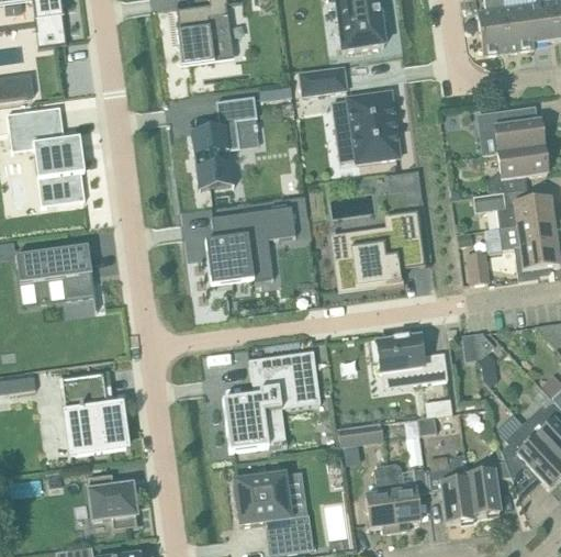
[(32,0),(36,32),(64,28),(65,42),(38,45),(38,47),(65,43),(66,44),(67,44),(63,11),(64,11),(62,0),(32,0)]
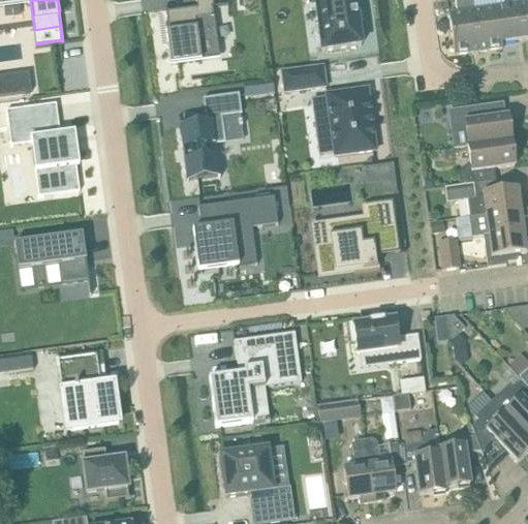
[(197,0),(197,3),(166,7),(169,30),(172,29),(173,37),(167,37),(169,51),(171,57),(172,61),(179,60),(202,57),(199,47),(218,43),(214,14),(214,12),(213,3),(225,1),(225,0),(214,2),(213,0),(197,0)]
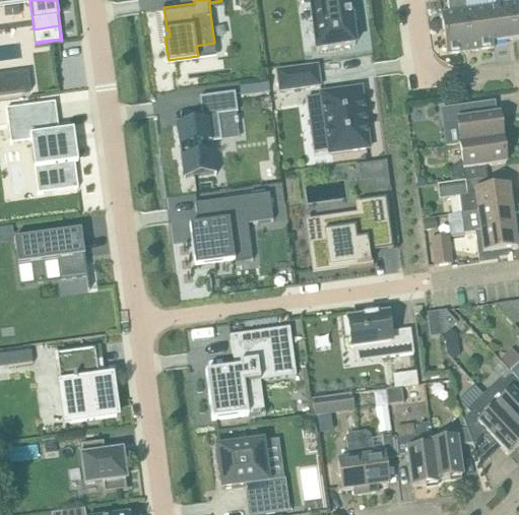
[(311,0),(317,46),(355,40),(350,0),(311,0)]
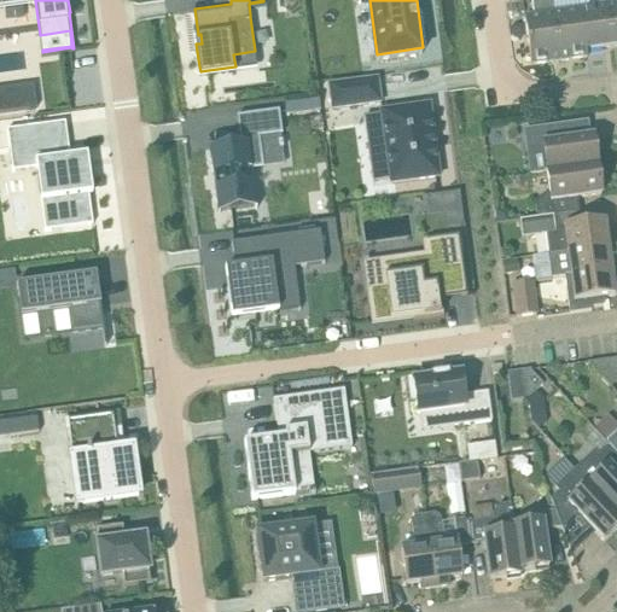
[(534,0),(535,11),(525,12),(533,59),(559,56),(552,0),(534,0)]
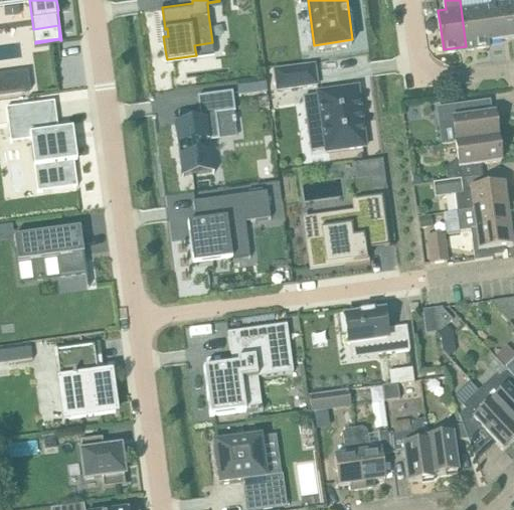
[(462,7),(461,0),(460,0),(466,46),(488,43),(483,4),(462,7)]
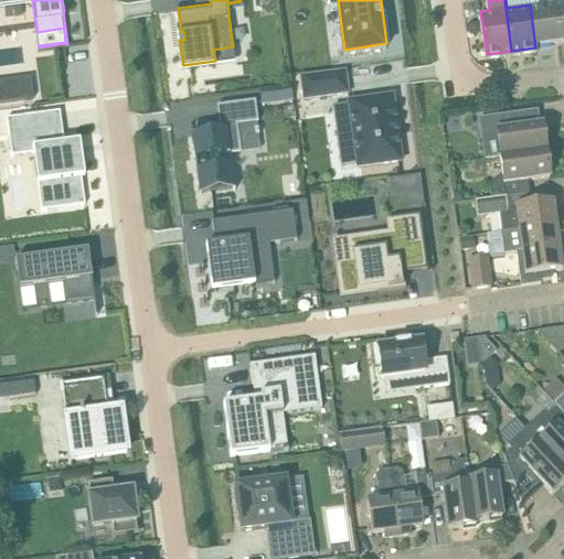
[(559,0),(554,1),(560,38),(563,36),(563,0),(559,0)]
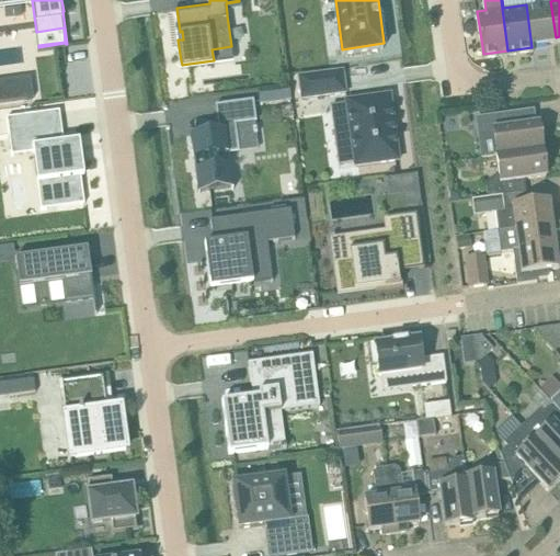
[(550,1),(526,4),(532,47),(534,47),(533,41),(556,37),(550,1)]
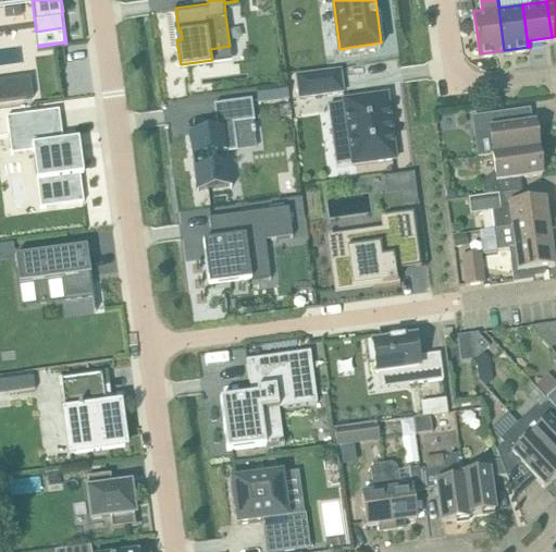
[(341,66),(297,72),(300,94),(344,87),(341,66)]
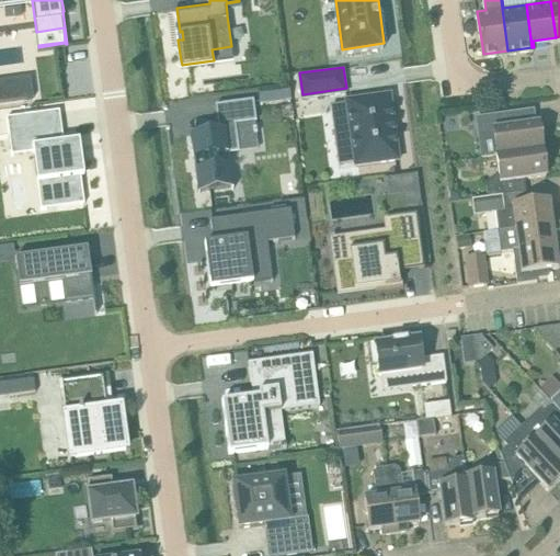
[(31,72),(18,74),(20,94),(33,93),(31,72)]
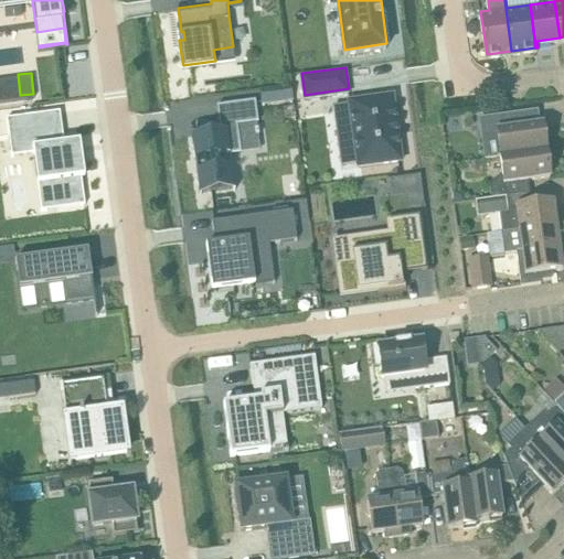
[(293,82),(261,86),(262,98),(294,94),(293,82)]
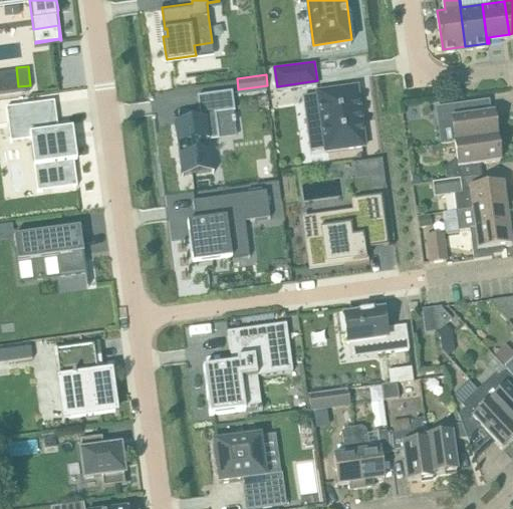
[(357,83),(317,88),(326,149),(365,143),(357,83)]
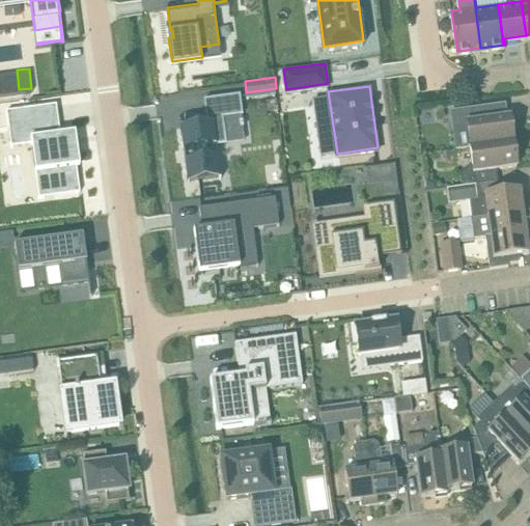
[(182,122),(180,123),(188,180),(189,180),(189,177),(220,173),(220,175),(221,175),(218,153),(214,153),(213,142),(226,140),(223,114),(243,111),(241,91),(204,95),(207,121),(183,126),(182,122)]
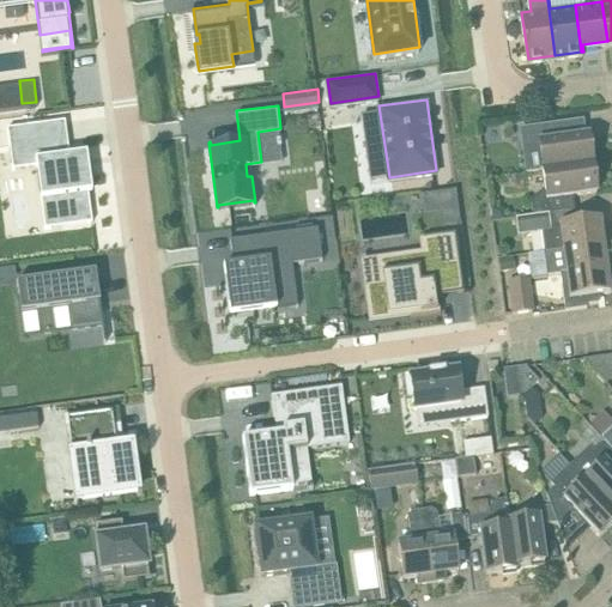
[(65,116),(7,125),(13,165),(16,164),(14,161),(36,158),(41,194),(59,192),(62,218),(90,214),(90,218),(92,218),(89,188),(92,187),(88,151),(86,149),(66,152),(61,119),(66,119),(65,116)]
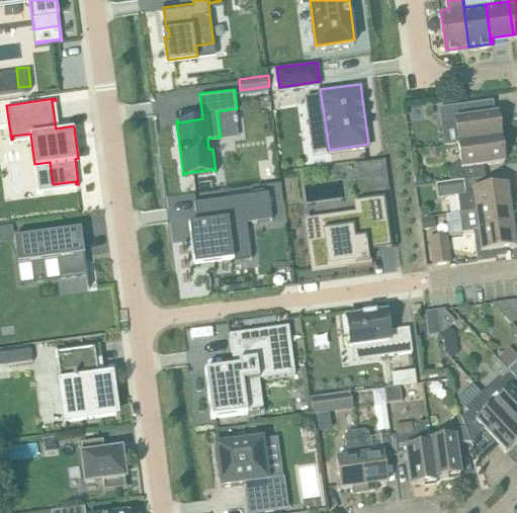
[(449,104),(441,105),(443,119),(450,118),(451,122),(454,125),(457,124),(459,141),(501,135),(498,110),(481,113),(479,100),(468,101),(449,104)]
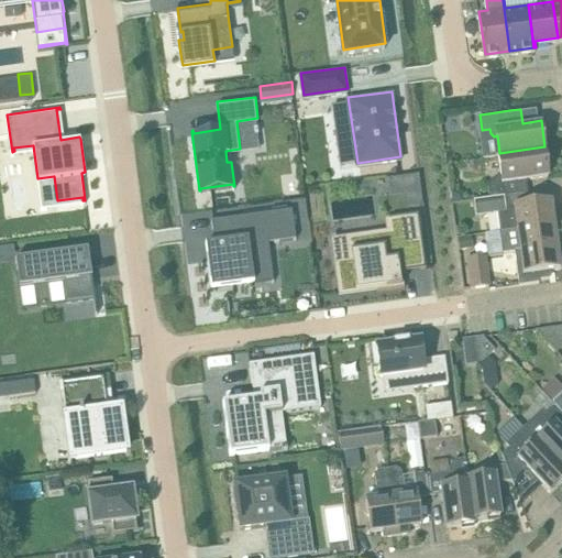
[(497,173),(488,179),(491,194),(505,192),(507,192),(529,188),(527,175),(549,173),(544,146),(499,153),(502,172),(497,173)]
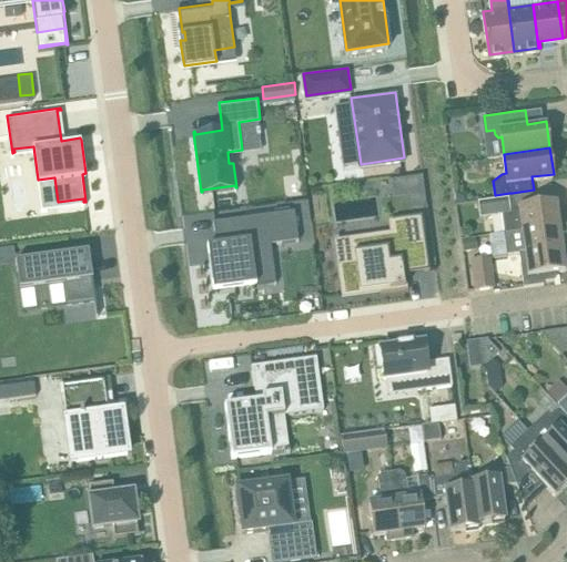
[(466,188),(456,191),(458,201),(467,198),(466,188)]
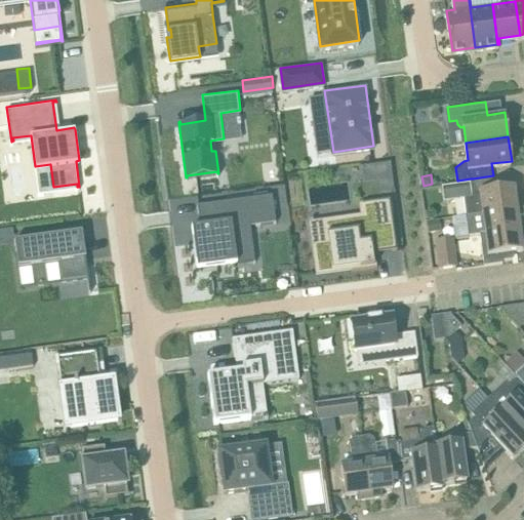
[(457,181),(442,183),(444,198),(468,195),(470,211),(517,204),(515,184),(480,188),(472,189),(471,178),(457,181)]
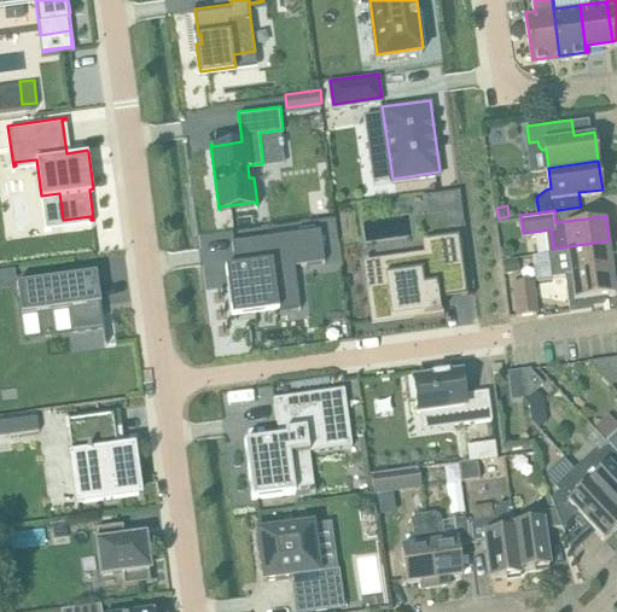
[(236,264),(228,266),(236,313),(236,315),(237,315),(237,310),(279,304),(275,285),(298,281),(296,262),(325,258),(320,226),(233,238),(236,262),(236,264)]
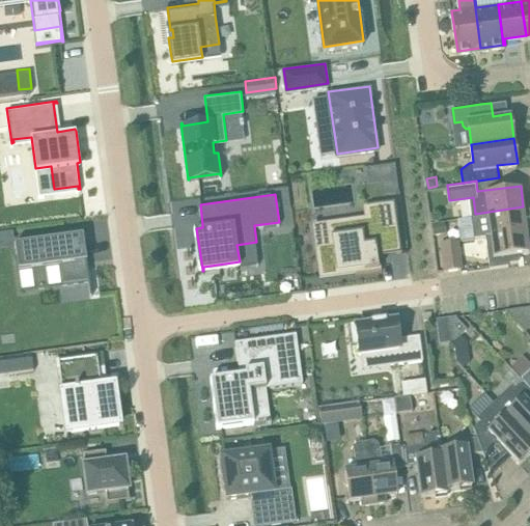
[(319,242),(318,242),(323,271),(322,271),(322,273),(357,268),(357,269),(356,269),(356,271),(380,268),(378,252),(402,249),(395,197),(367,201),(367,203),(368,202),(370,217),(333,221),(333,220),(332,221),(334,240),(321,242),(319,242)]
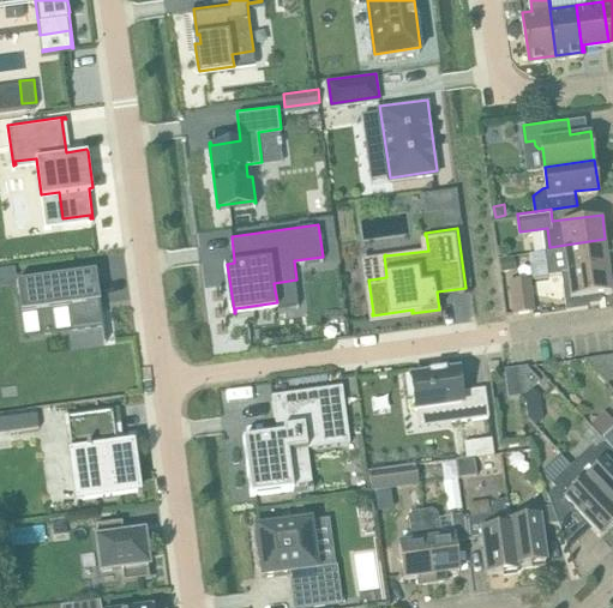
[(550,247),(546,247),(550,271),(562,270),(608,264),(606,247),(612,246),(612,238),(605,239),(550,247)]
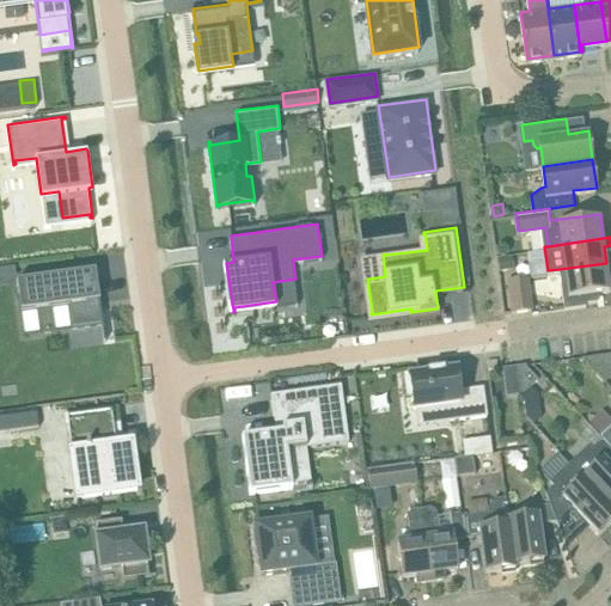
[(499,253),(500,267),(515,265),(513,252),(499,253)]
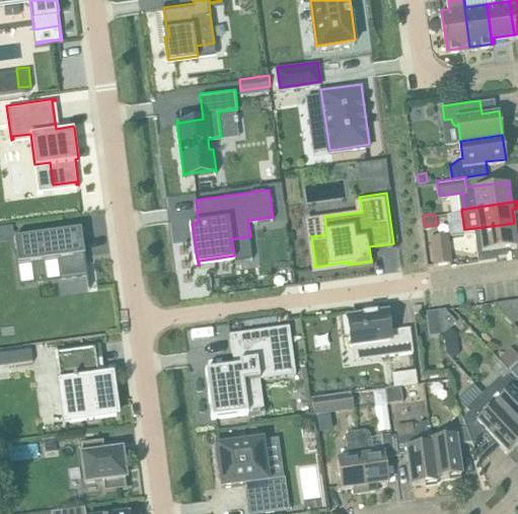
[(514,223),(474,228),(478,260),(498,257),(497,253),(506,252),(505,245),(517,244),(517,228),(515,229),(514,223)]
